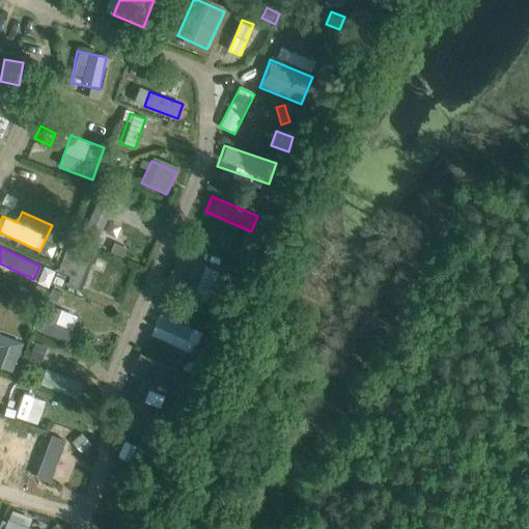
[(164,285),(206,303),(220,272),(177,253),(164,285)]
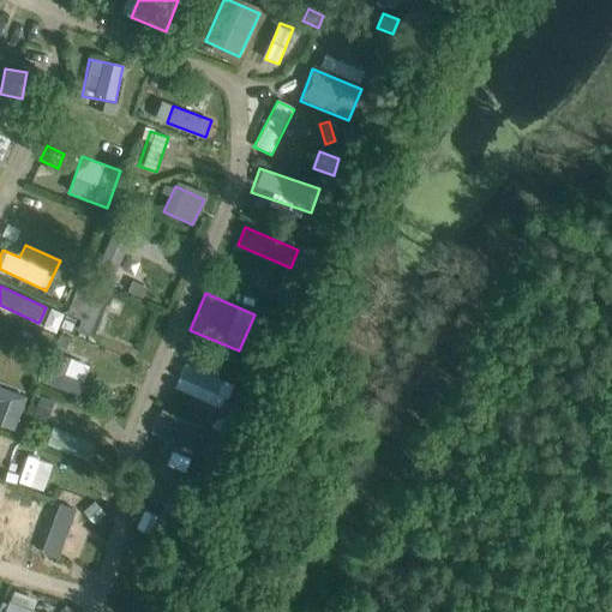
[(48,309),(40,327),(53,333),(61,315),(48,309)]
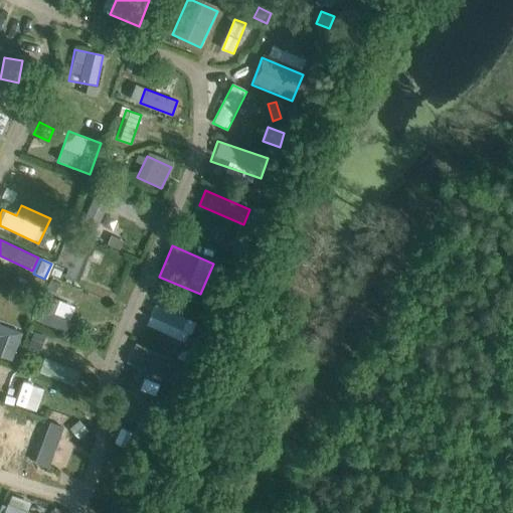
[(62,270),(55,267),(49,277),(57,281),(62,270)]
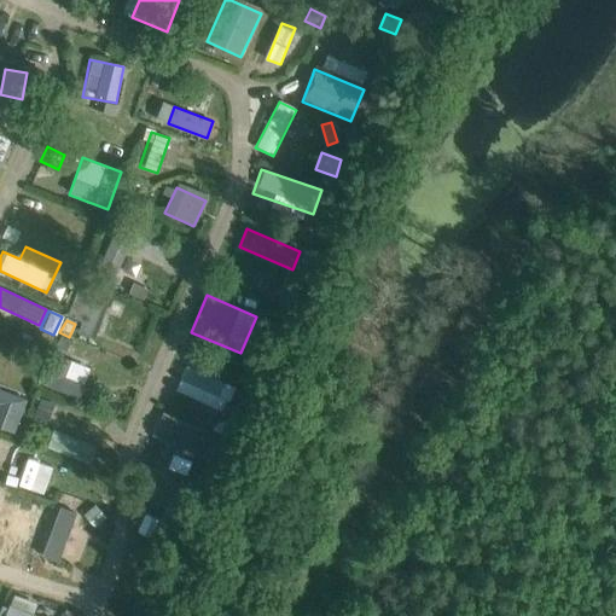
[(51,340),(36,333),(32,347),(45,353),(51,340)]
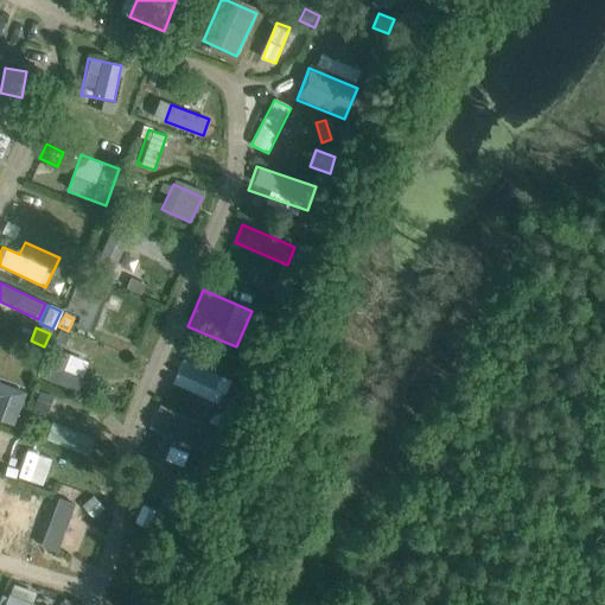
[(53,342),(63,346),(68,336),(58,331),(53,342)]
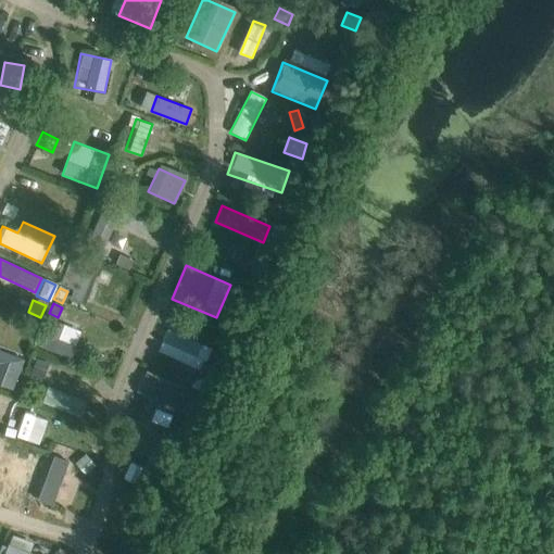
[(51,319),(40,347),(71,359),(82,332),(51,319)]
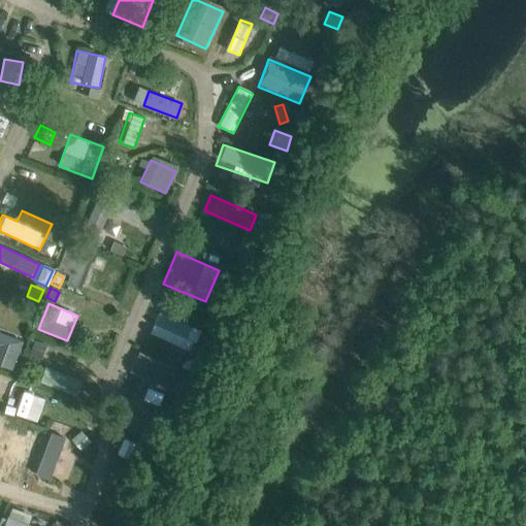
[(150,337),(193,350),(199,328),(157,315),(150,337)]
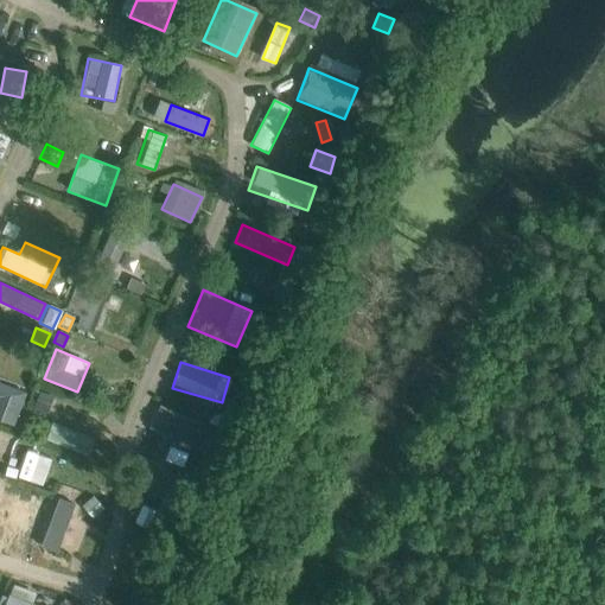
[(0,420),(13,426),(26,394),(0,382),(0,420)]
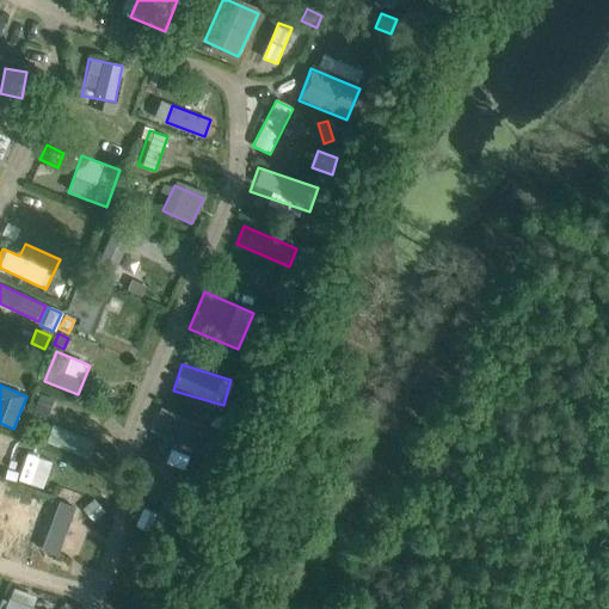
[(37,392),(28,416),(42,422),(51,397),(37,392)]
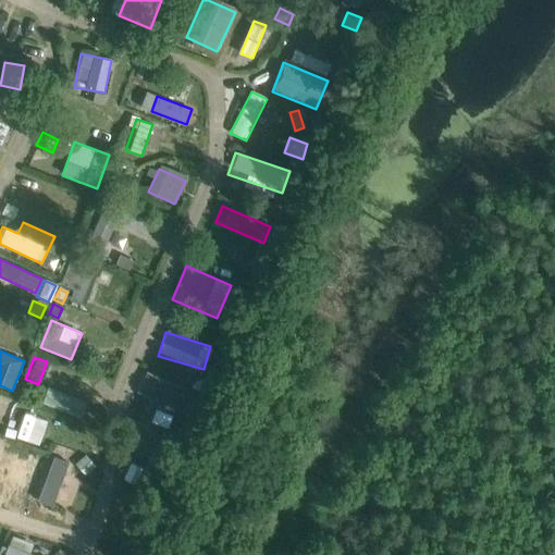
[(136,396),(168,405),(161,427),(174,430),(187,387),(143,374),(136,396)]
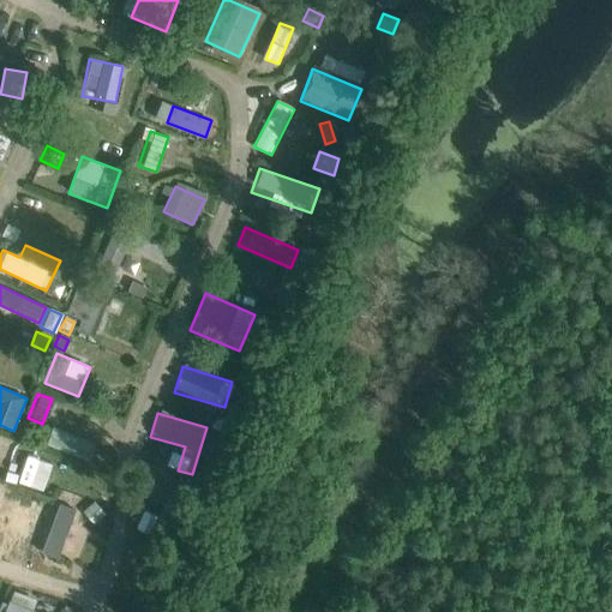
[(223,435),(229,420),(227,420),(223,420),(221,420),(219,420),(216,421),(214,423),(211,425),(210,426),(209,429),(223,435)]
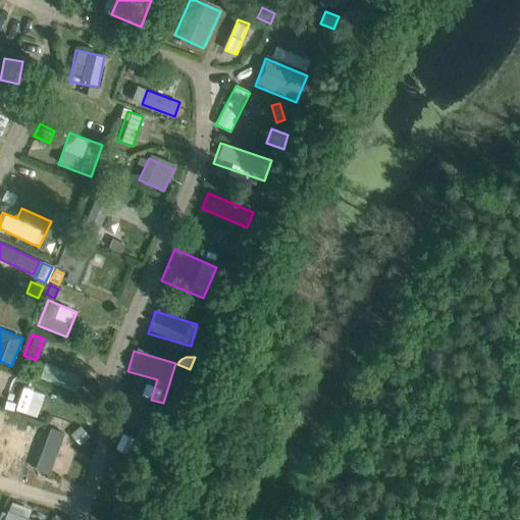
[(41,378),(75,393),(82,377),(47,363),(41,378)]
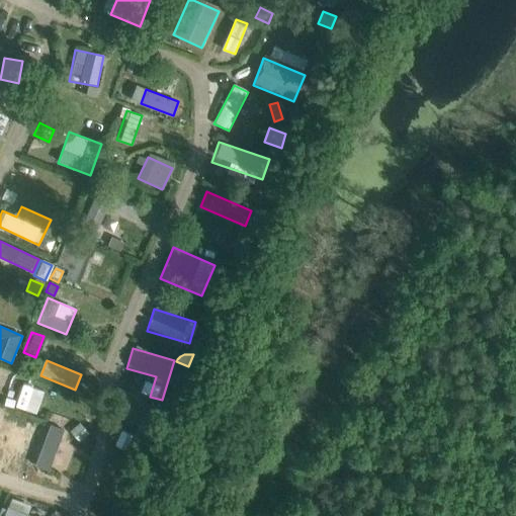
[(0,392),(5,394),(12,374),(0,370),(0,392)]
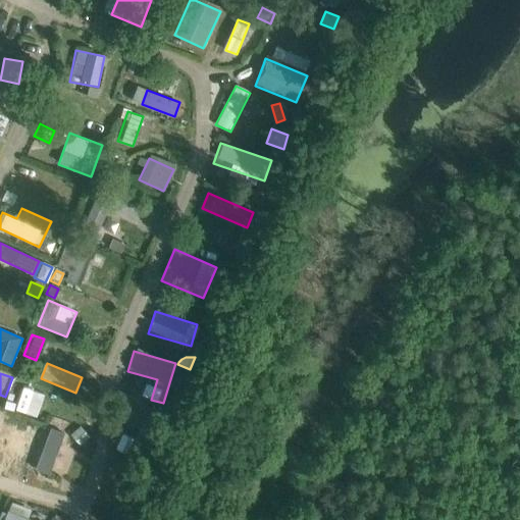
[(18,455),(26,431),(1,424),(4,414),(0,412),(0,469),(5,451),(18,455)]
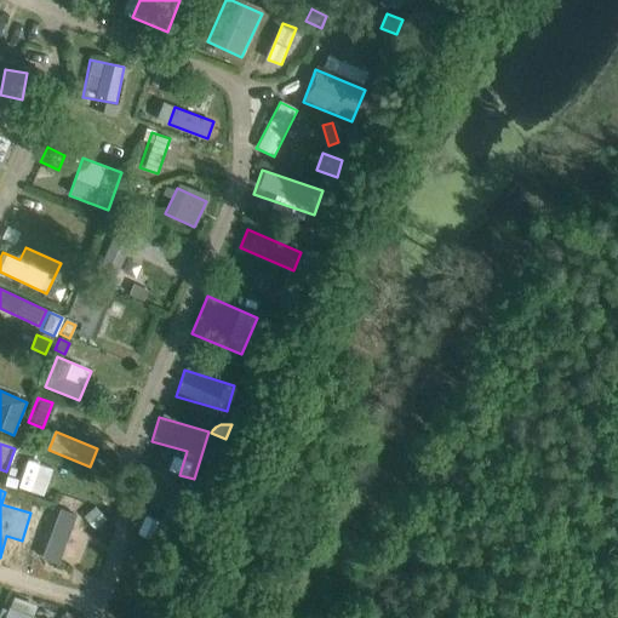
[(59,566),(78,514),(58,508),(41,560),(59,566)]
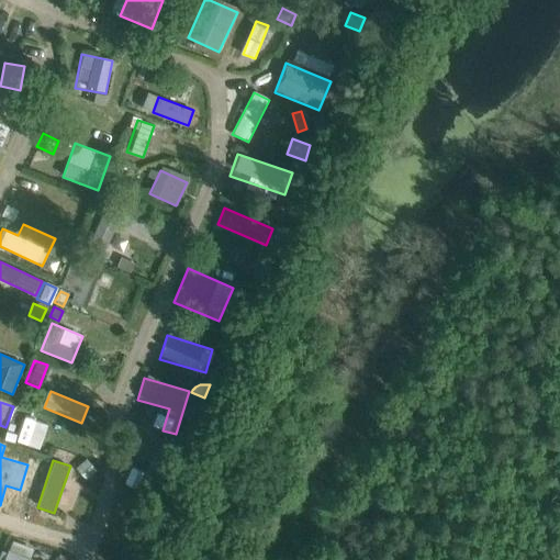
[(84,460),(77,467),(88,478),(94,472),(84,460)]
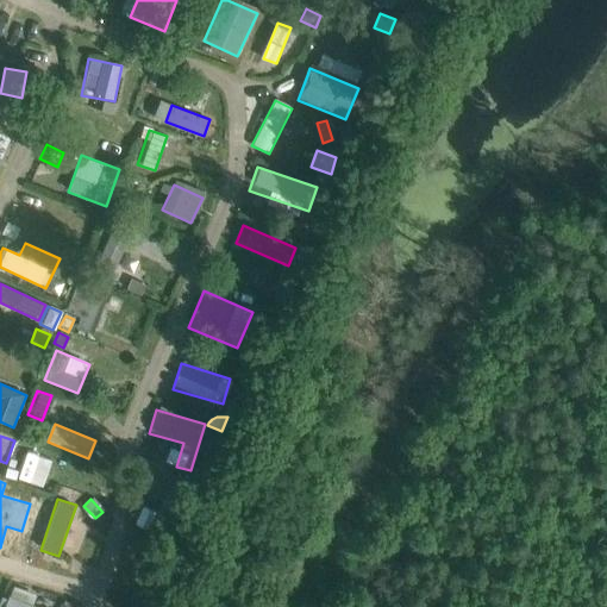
[(138,507),(133,530),(148,532),(152,509),(138,507)]
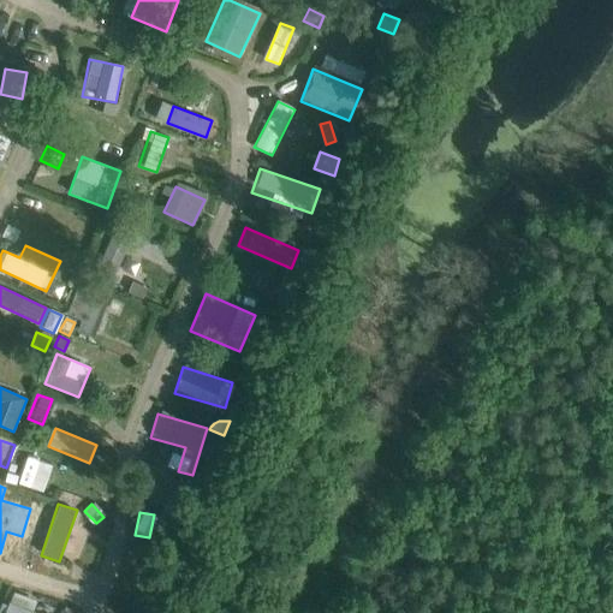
[(67,536),(63,555),(77,559),(82,540),(67,536)]
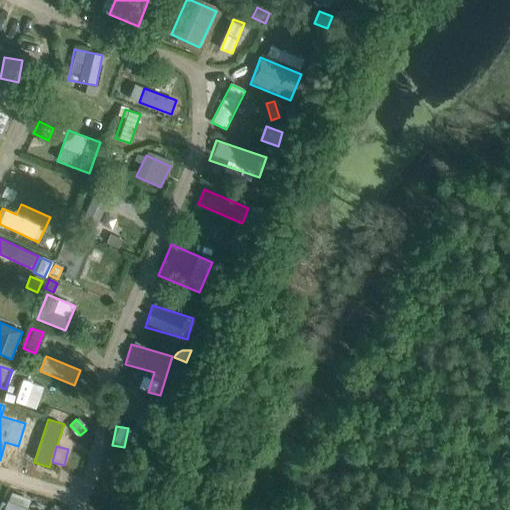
[(28,509),(2,500),(0,505),(0,509),(28,509)]
